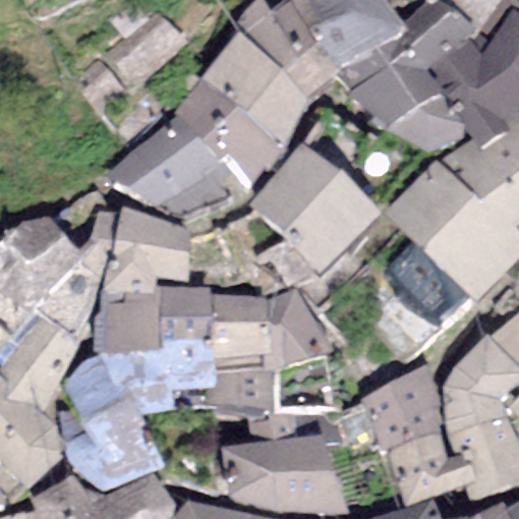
[(288,0),(270,9),(264,0),(255,0),(233,20),(237,30),(309,99),(336,79),(343,73),(338,66),(401,33),(408,29),(402,18),(389,0),(288,0)]
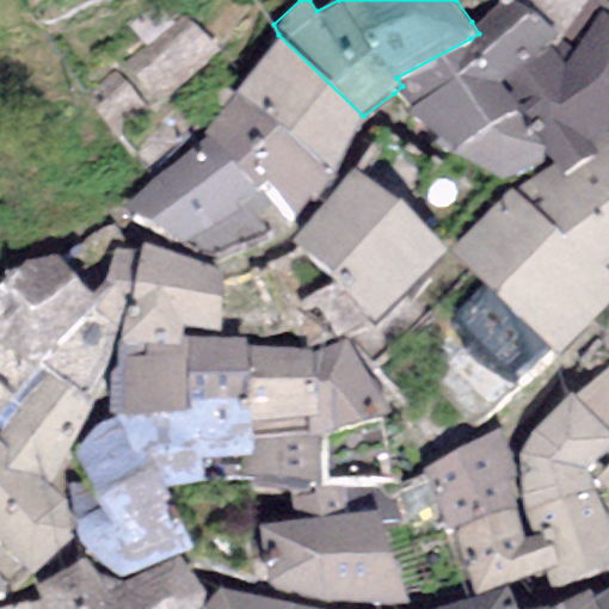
[(497,0),(472,22),(479,34),(471,38),(485,59),(522,111),(555,85),(577,50),(572,45),(521,0),(512,0),(506,4),(502,0),(497,0)]
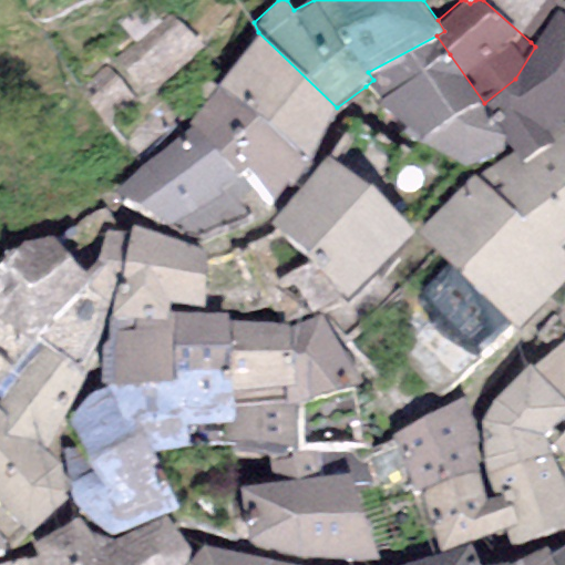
[(483,0),(531,42),(553,0),(465,0),(470,3),(475,0),(483,0)]
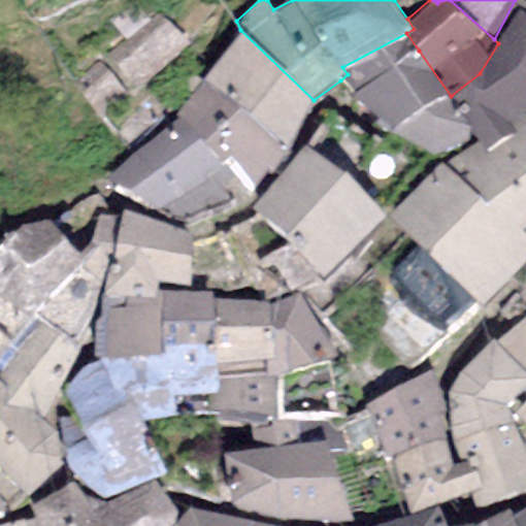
[(525,17),(517,10),(498,43),(480,73),(451,96),(479,133),(482,137),(487,144),(525,123),(525,111),(523,108),(525,106),(525,17)]
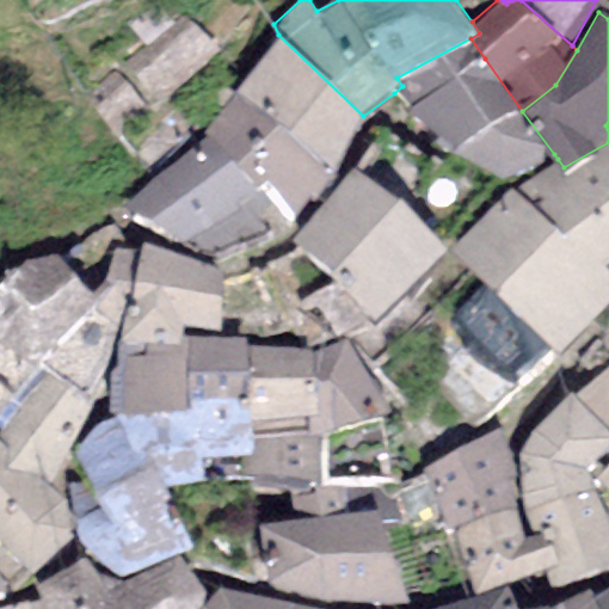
[(192,16),(127,68),(153,104),(220,51),(192,16)]
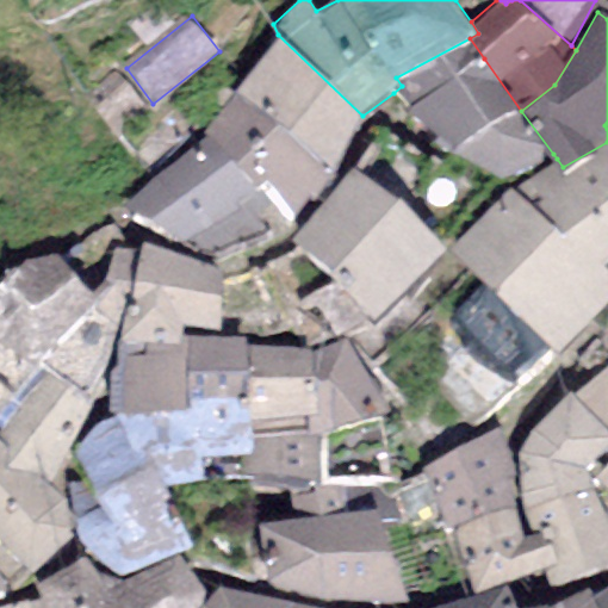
[(363,116),(278,35),(236,92),(335,177),(363,116)]
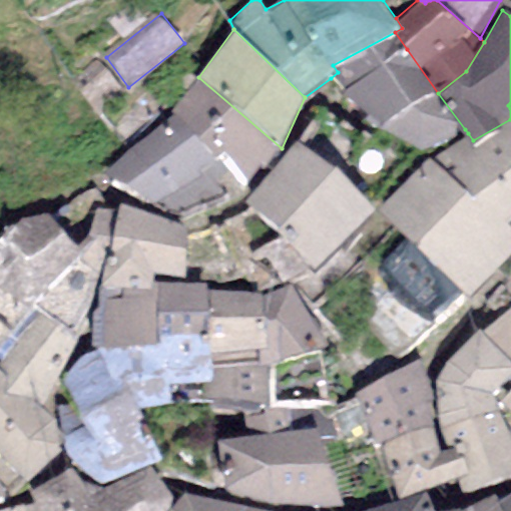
[(407,49),(395,32),(333,65),(338,72),(331,78),(344,91),(407,49)]
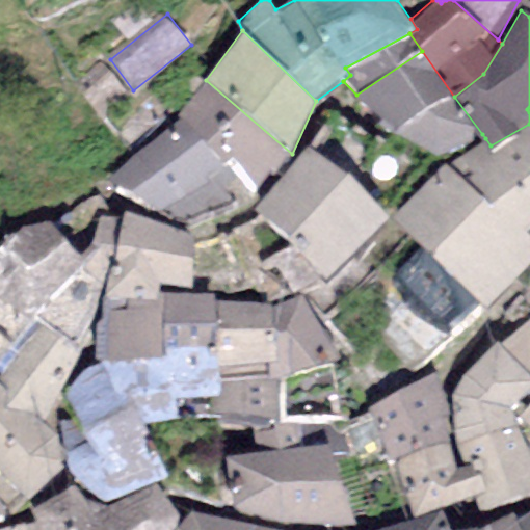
[(422,51),(356,95),(393,130),(438,154),(454,151),(482,134),(454,97),(422,51)]
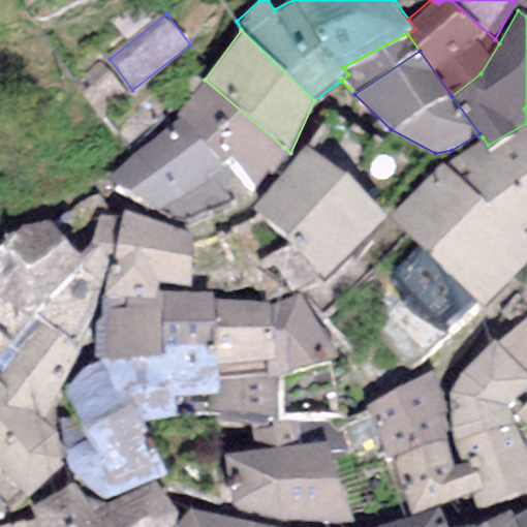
[(126,90),(103,62),(76,84),(100,112),(126,90)]
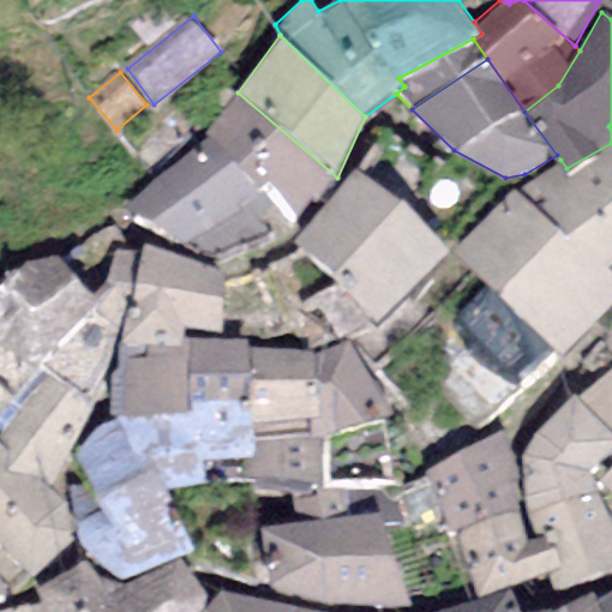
[(337,178),(238,93),(197,148),(285,228),(337,178)]
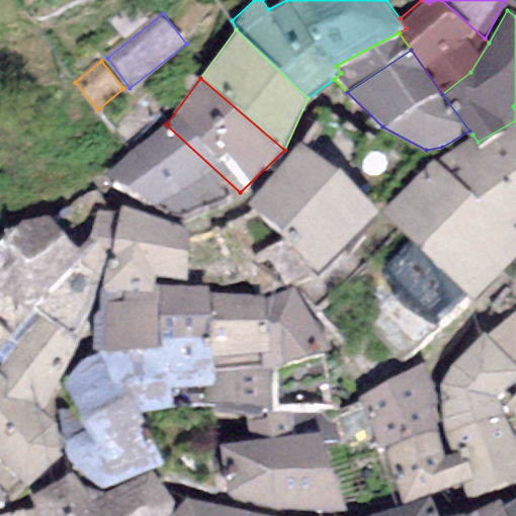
[(515,120),(478,142),(473,135),(433,157),(515,235),(515,120)]
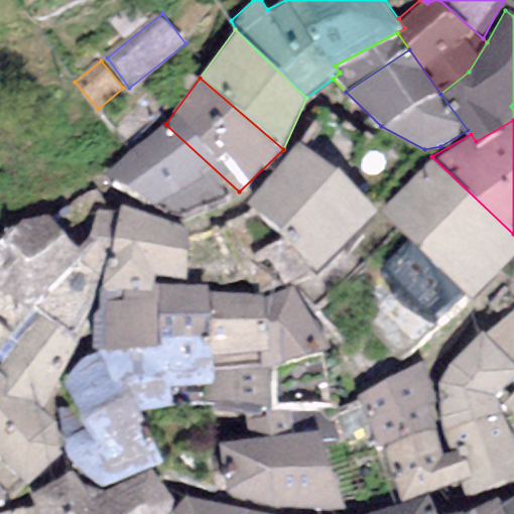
[(239,191),(165,124),(104,172),(184,217),(239,191)]
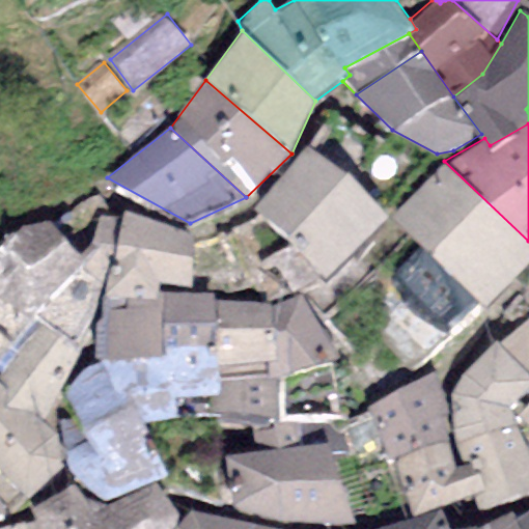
[(387,214),(307,145),(253,209),(326,279),(387,214)]
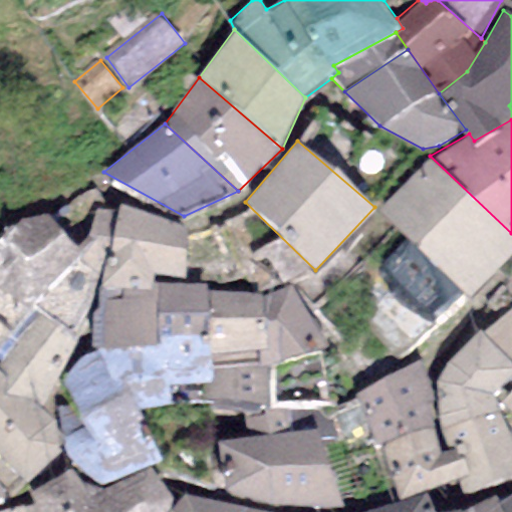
[(511,233),(430,156),(379,210),(409,237),(381,263),(402,279),(436,317),(464,289),(471,296),(498,267),(511,252),(511,233)]
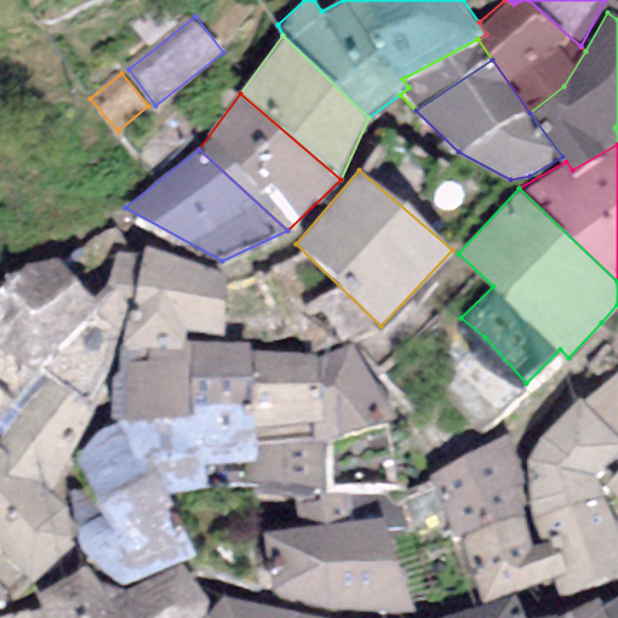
[(225,273),(147,246),(143,257),(130,250),(119,225),(62,261),(90,296),(99,316),(120,331),(126,335),(124,344),(187,341),(187,330),(225,336),(225,273)]
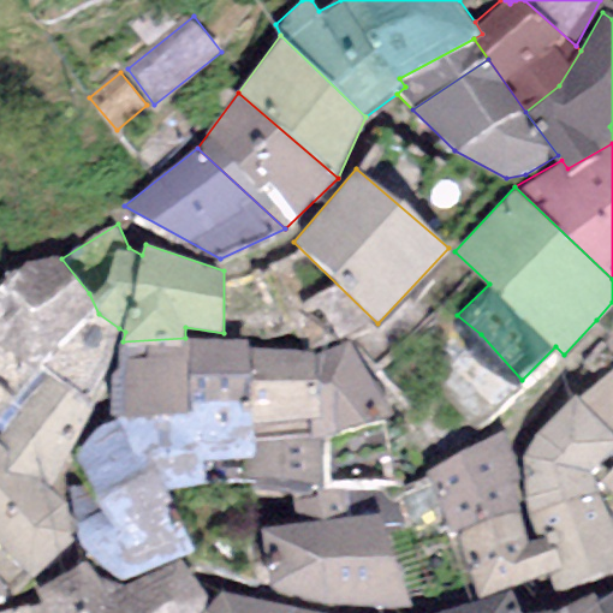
[(61,259),(55,251),(31,259),(5,272),(5,281),(0,285),(0,341),(37,382),(45,374),(91,406),(119,328),(99,314),(89,293),(61,259)]
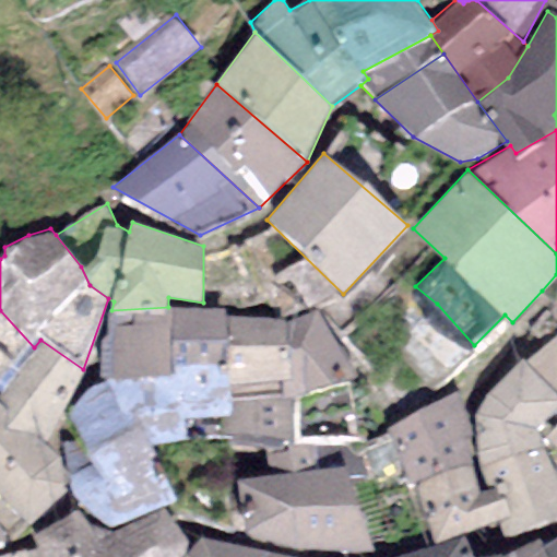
[(556,274),(542,291),(556,305),(556,274)]
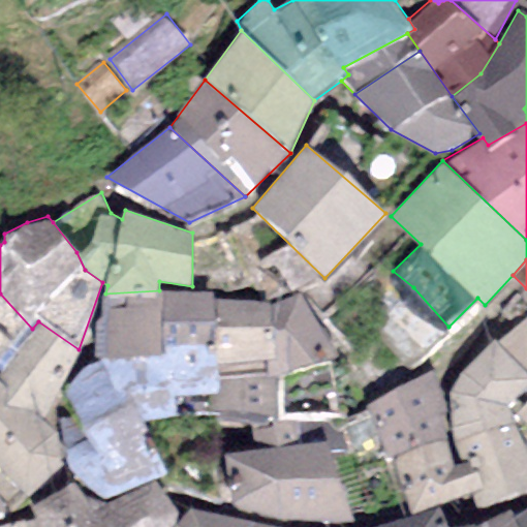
[(448,327),(413,287),(386,311),(371,324),(409,367),(451,329),(448,327)]
